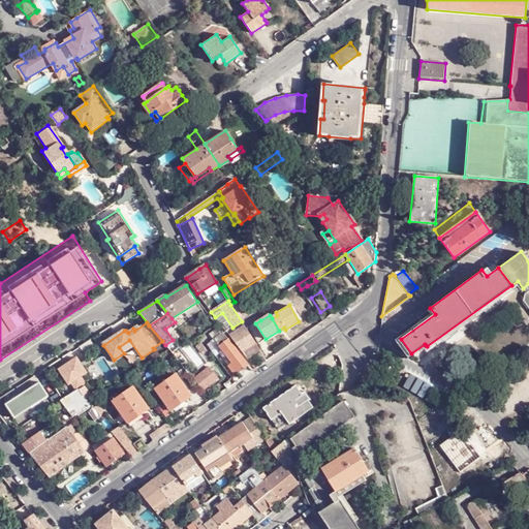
[(257,344),(266,339),(255,323),(248,328),(257,344)]
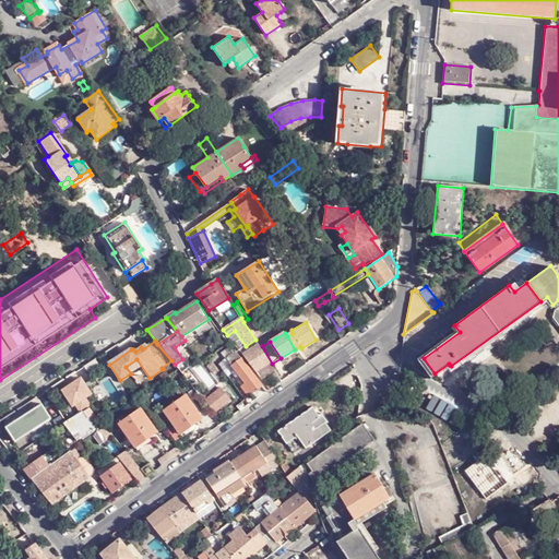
[(226,359),(236,352),(230,345),(221,352),(226,359)]
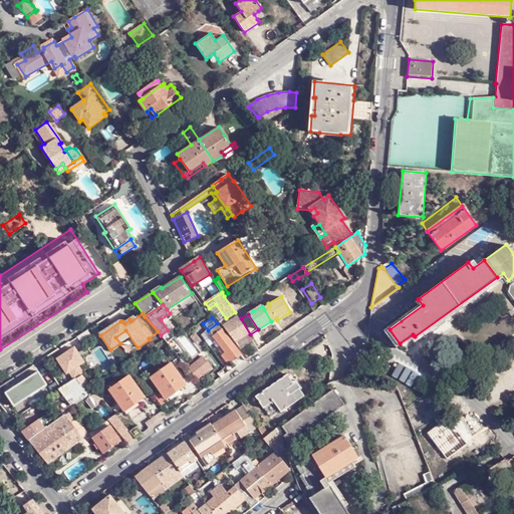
[(248,334),(238,317),(223,326),(235,342),(248,334)]
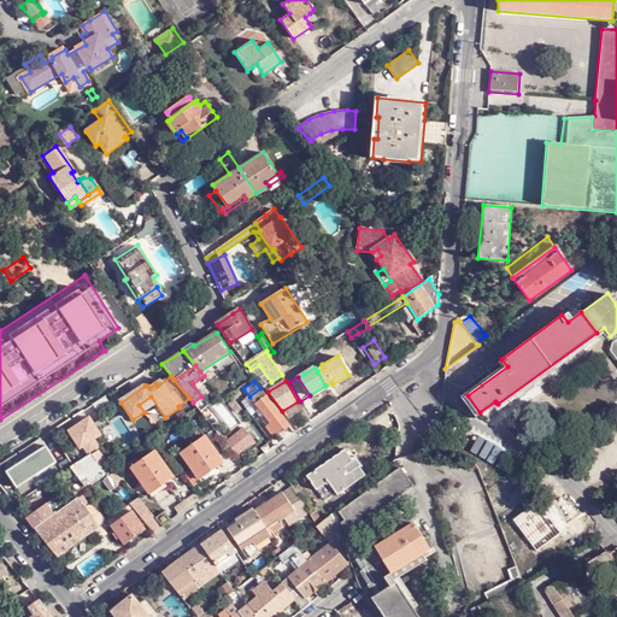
[(280,434),(291,427),(260,388),(250,397),(257,405),(265,417),(270,423),(266,427),(274,436),(278,433),(280,434)]
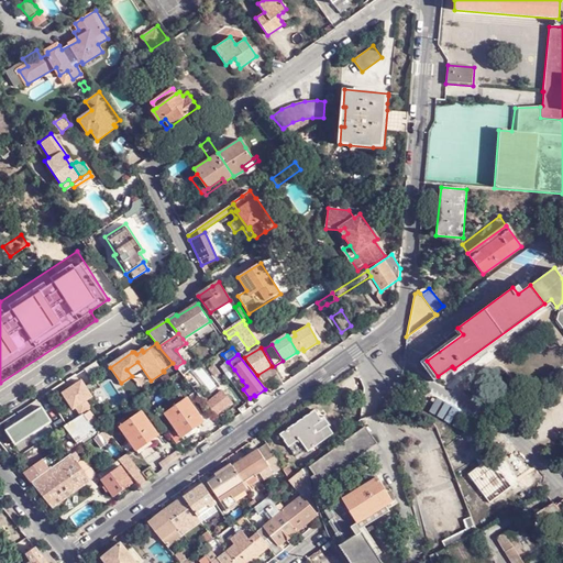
[(277,374),(272,366),(257,375),(263,382),(268,378),(277,374)]
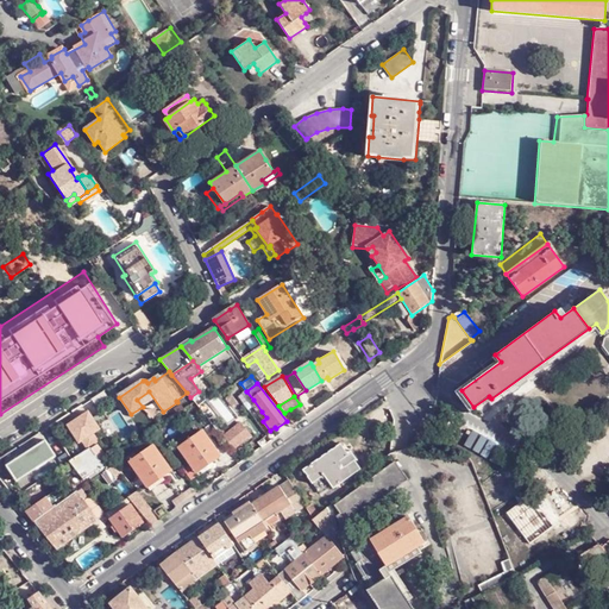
[(256,416),(262,412),(253,400),(248,405),(256,416)]
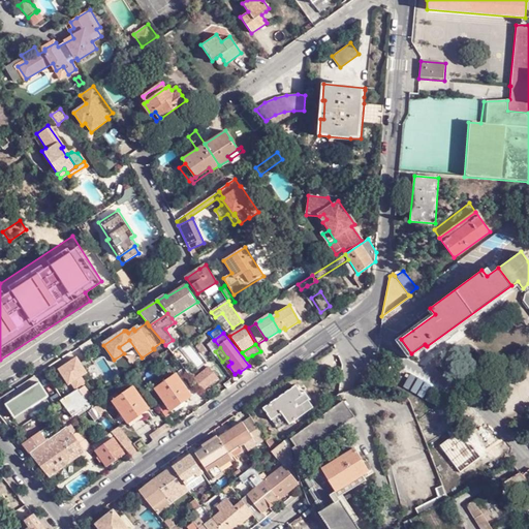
[(267,362),(260,351),(252,355),(258,367),(267,362)]
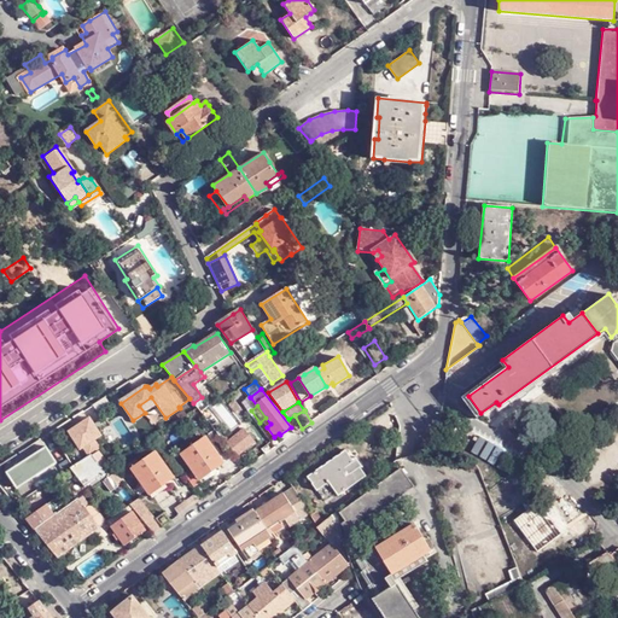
[(85,448),(91,456),(100,450),(101,450),(95,441),(103,437),(91,419),(70,432),(81,450),(85,448)]
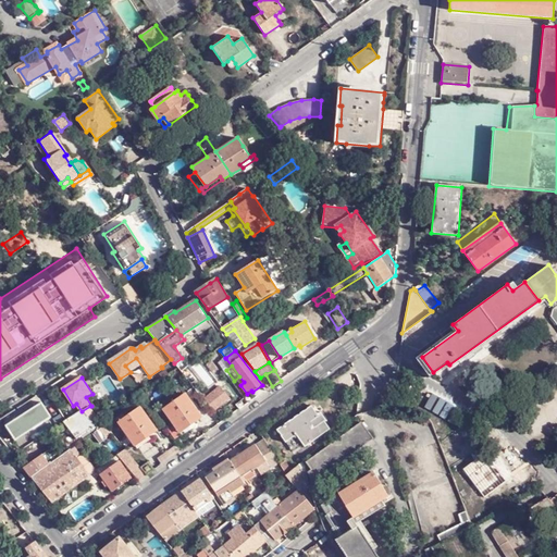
[(221,385),(205,400),(214,411),(231,398),(221,385)]
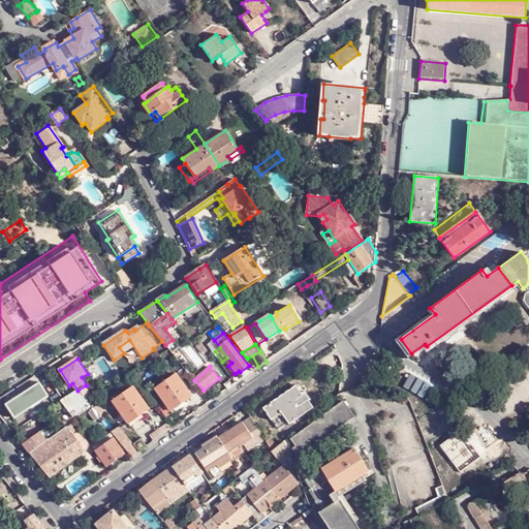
[(185,369),(193,379),(196,377),(188,367),(185,369)]
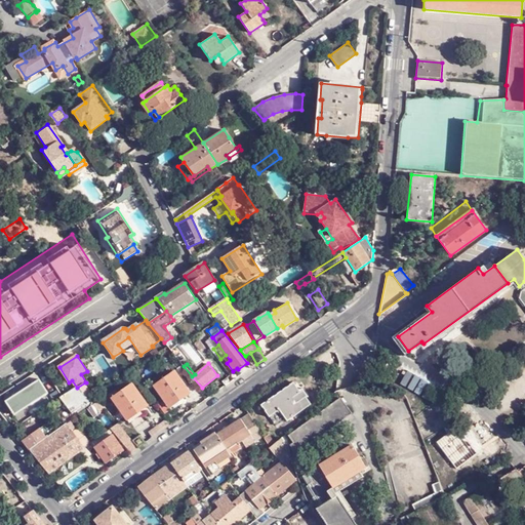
[(174,371),(155,386),(165,401),(167,404),(173,400),(177,406),(182,404),(185,404),(185,401),(184,399),(191,394),(174,371)]
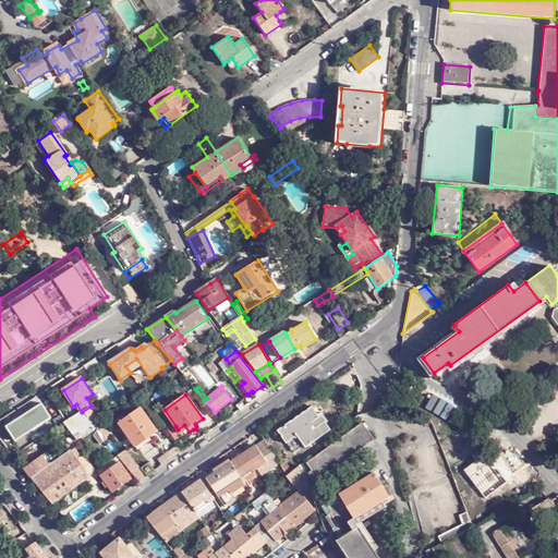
[(41,403),(7,426),(15,441),(51,417),(41,403)]
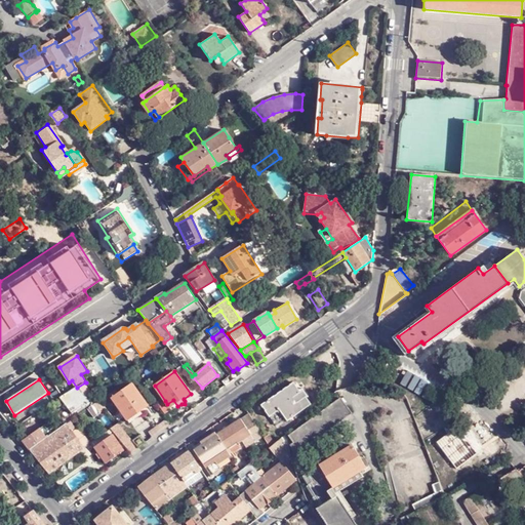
[(73,413),(89,401),(86,397),(92,393),(85,382),(77,388),(61,398),(73,413)]
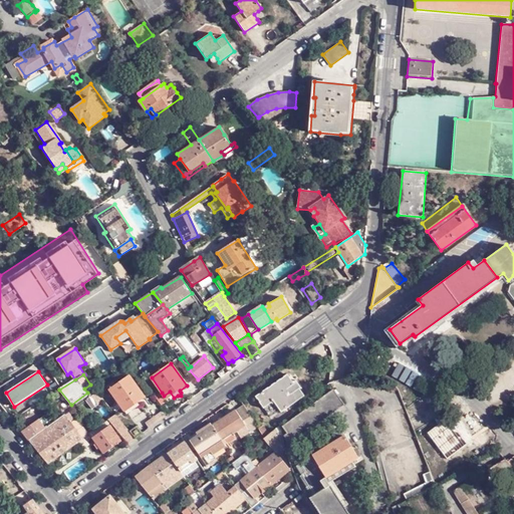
[(256,397),(264,409),(274,402),(281,413),(305,397),(300,391),(302,390),(297,380),(293,382),(288,374),(256,397)]
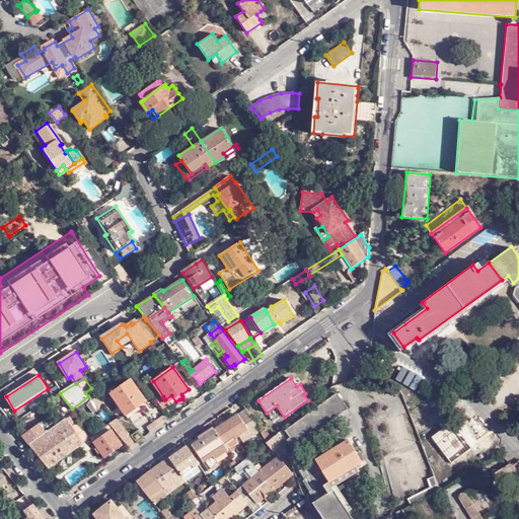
[(110,393),(124,412),(136,402),(139,406),(144,402),(146,401),(131,379),(110,393)]
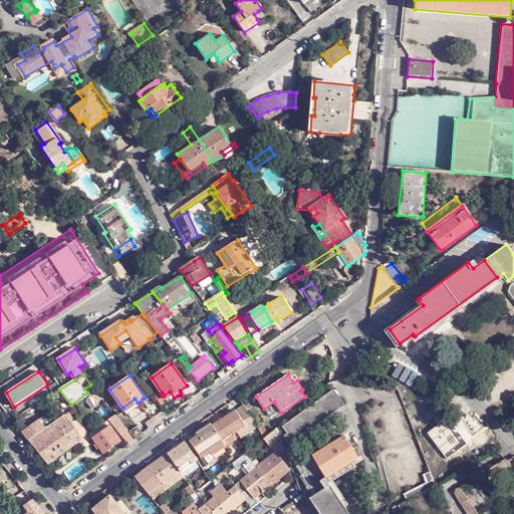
[(87,393),(93,388),(92,387),(90,384),(84,389),(87,393)]
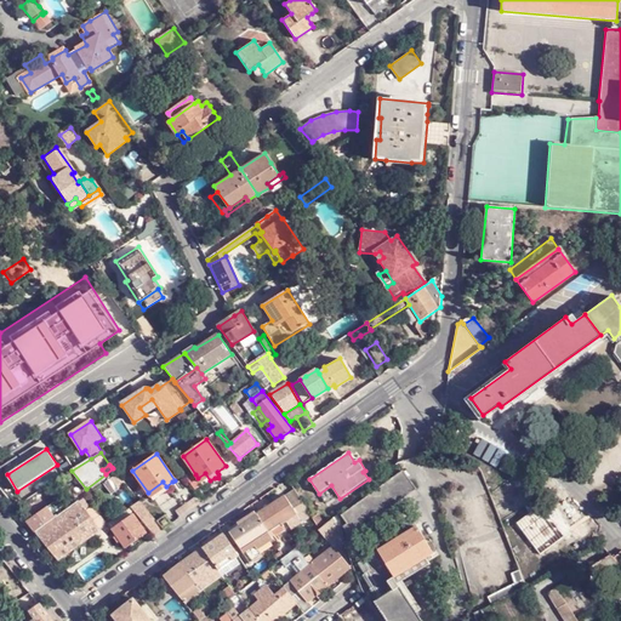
[(404,471),(343,516),(351,527),(346,529),(355,541),(364,534),(362,530),(417,489),(404,471)]
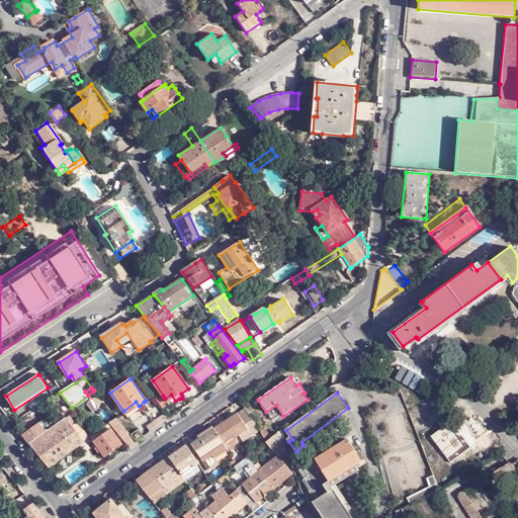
[(97,404),(102,400),(98,395),(93,399),(97,404)]
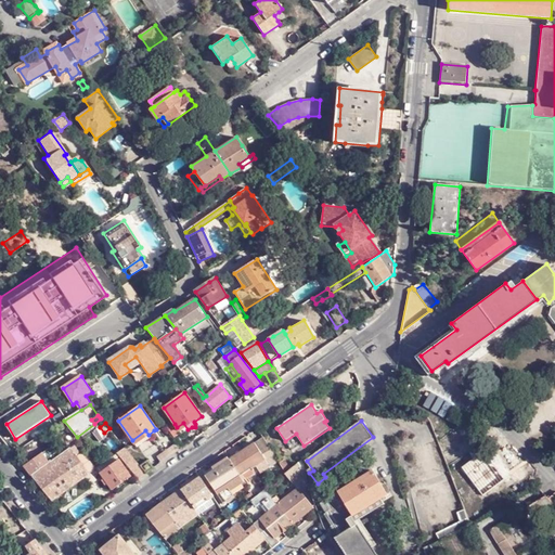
[(183,423),(177,427),(181,433),(182,434),(188,429),(183,423)]
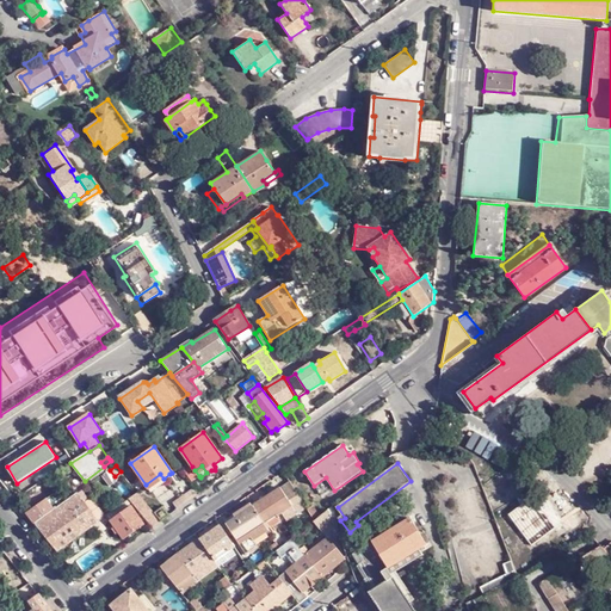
[(192,467),(185,471),(191,482),(199,476),(195,470),(192,467)]
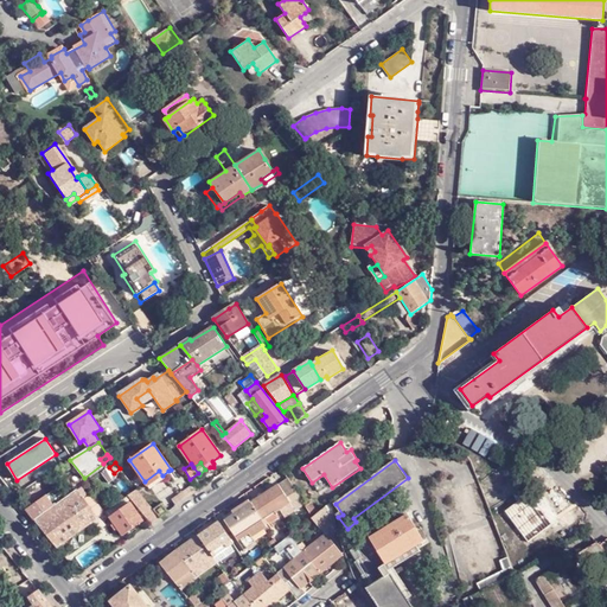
[(159,471),(145,481),(149,489),(165,478),(163,475),(159,471)]
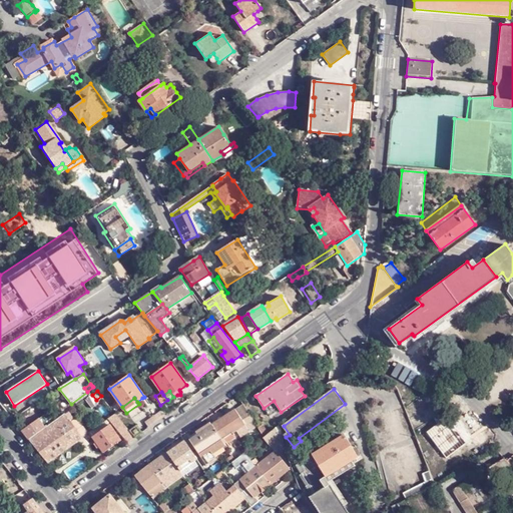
[(274,401),(264,408),(271,419),(281,412),(274,401)]
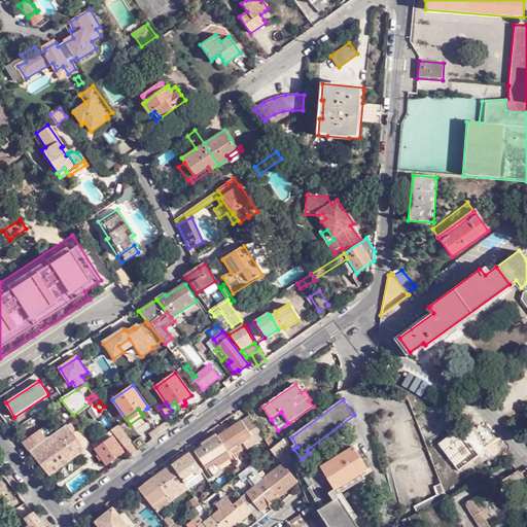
[(265,438),(250,416),(243,421),(252,436),(257,444),(265,438)]
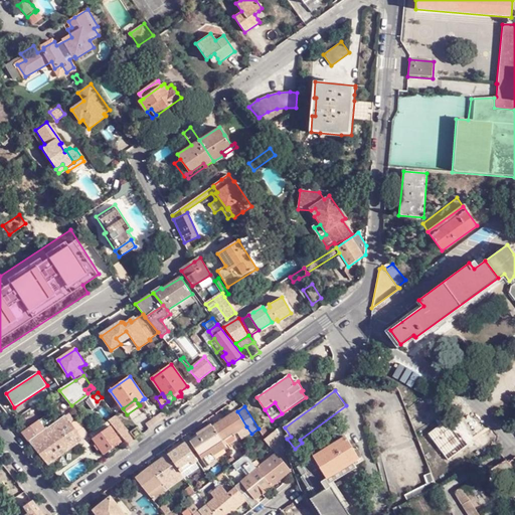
[(246,426),(237,411),(236,410),(213,426),(225,445),(228,443),(229,444),(237,439),(234,435),(246,426)]
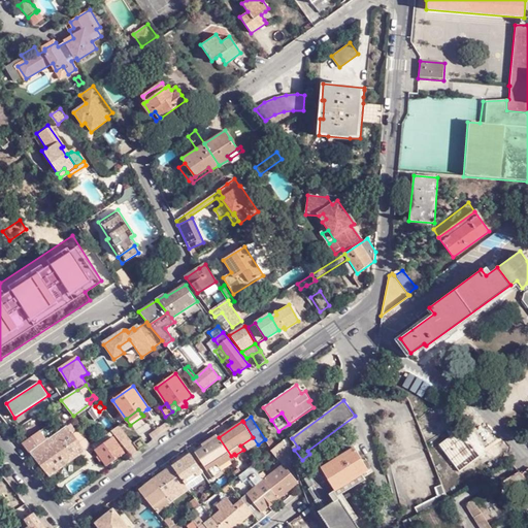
[(23,443),(30,453),(63,429),(60,425),(51,431),(47,426),(23,443)]
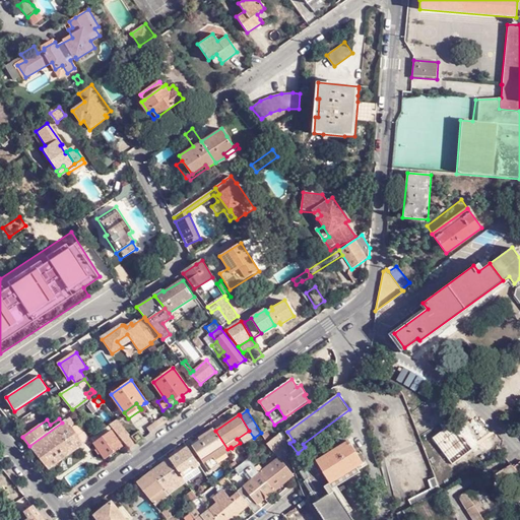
[(29,446),(49,469),(66,456),(63,453),(76,444),(78,448),(84,444),(67,418),(62,423),(29,446)]
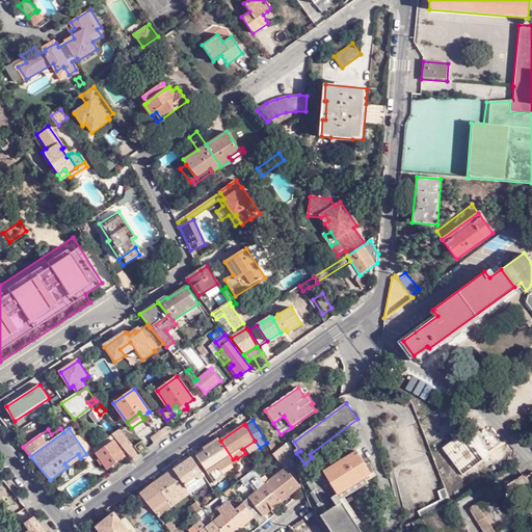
[(120,429),(112,434),(116,439),(133,459),(140,454),(120,429)]
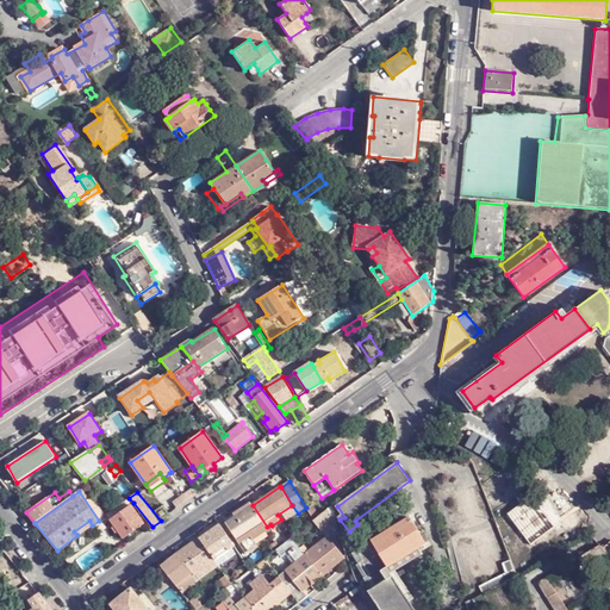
[(129,498),(106,515),(110,520),(130,505),(134,503),(129,498)]
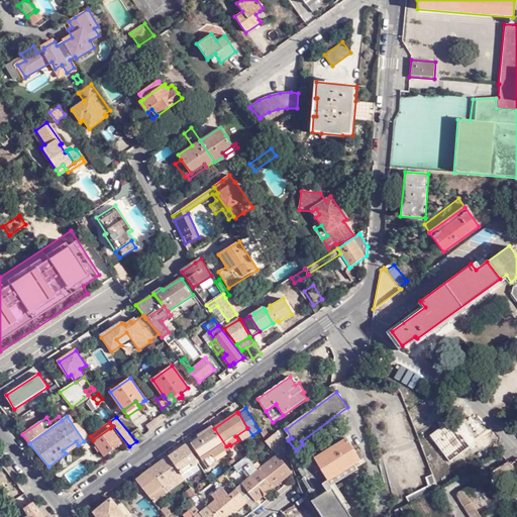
[(214,428),(212,424),(197,434),(199,438),(214,428)]
